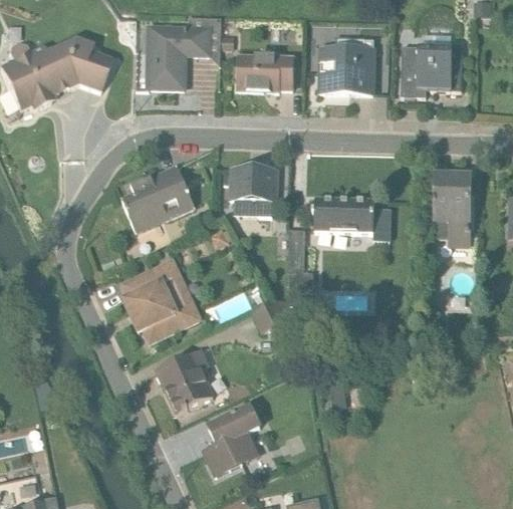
[(491,16),(492,1),(474,0),(474,15),(491,16)]
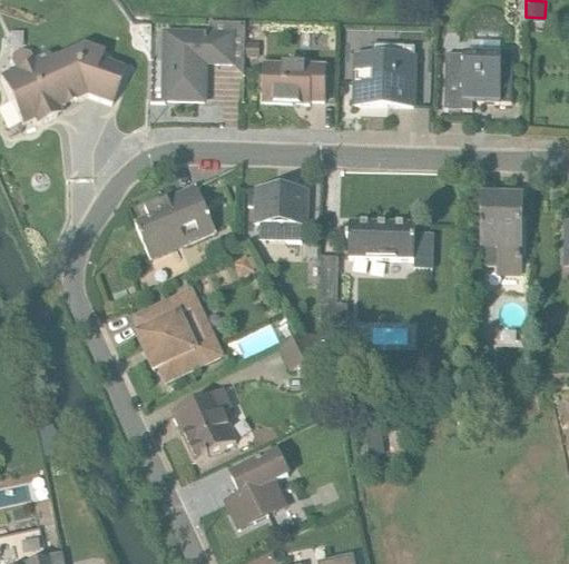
[(235,65),(236,20),(209,19),(209,29),(166,28),(165,98),(205,99),(206,63),(235,65)]
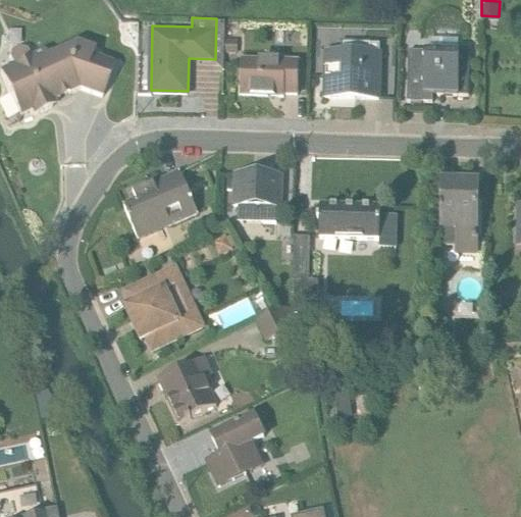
[(225,18),(216,18),(215,59),(223,67),(224,50),(237,51),(238,37),(224,37),(225,18)]
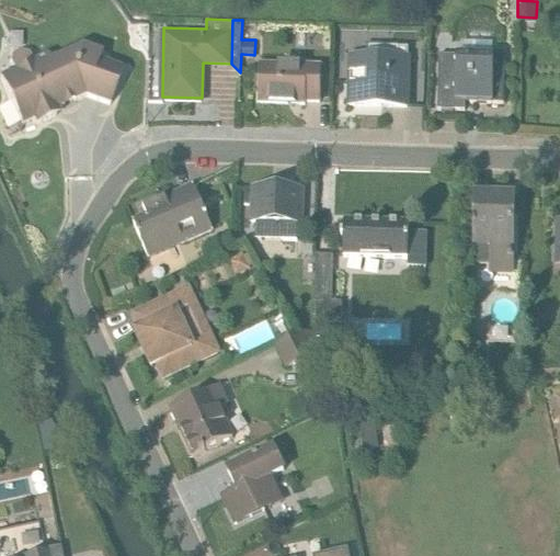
[(492,53),(492,38),(460,37),(460,52),(492,53)]
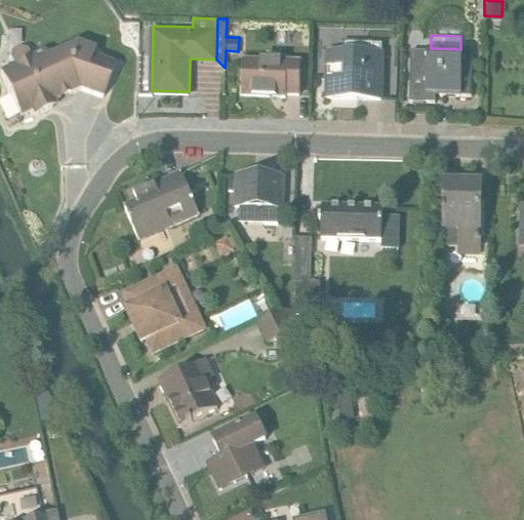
[(80,86),(103,95),(116,61),(93,52),(95,47),(76,40),(47,53),(44,48),(31,54),(27,46),(19,43),(11,47),(9,53),(13,63),(0,68),(0,70),(21,114),(32,109),(32,110),(33,110),(34,111),(35,110),(36,112),(37,111),(37,112),(52,105),(51,104),(53,104),(52,103),(53,102),(53,101),(54,100),(53,98),(80,86)]
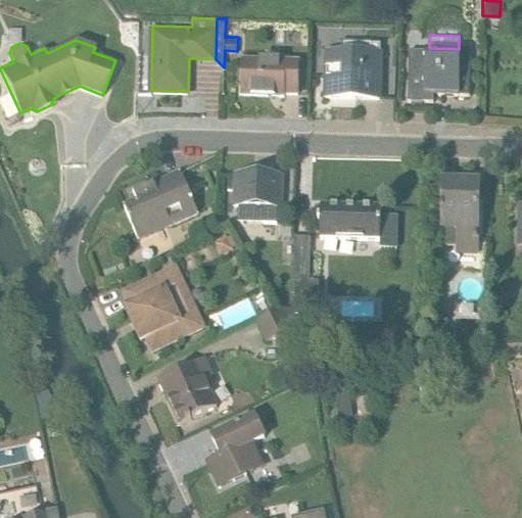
[(328,48),(326,95),(379,96),(380,42),(344,41),(344,49),(328,48)]
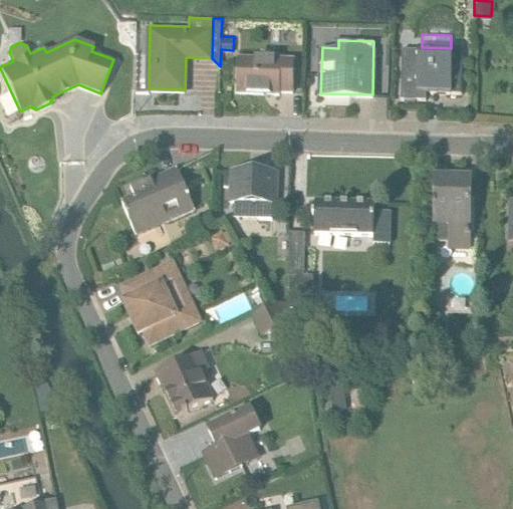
[(402,46),(401,96),(405,97),(405,99),(416,99),(416,97),(426,97),(426,88),(431,88),(431,90),(461,91),(463,44),(453,44),(452,48),(451,48),(422,47),(402,46)]
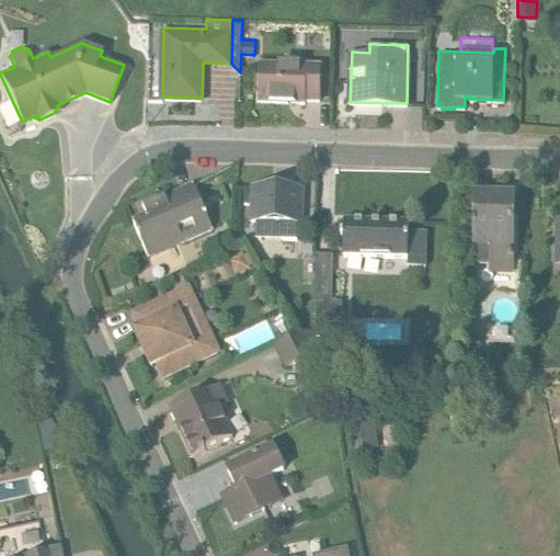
[(305,98),(320,99),(320,61),(261,60),(260,99),(305,100),(305,98)]
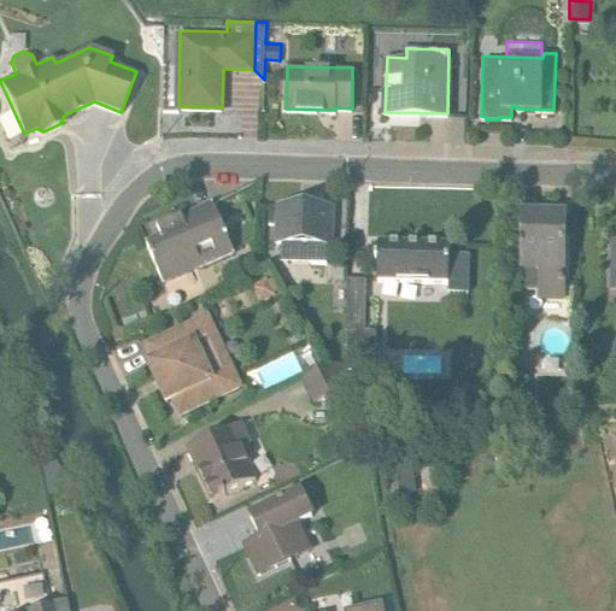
[(147,239),(163,274),(233,244),(212,198),(157,221),(162,233),(147,239)]
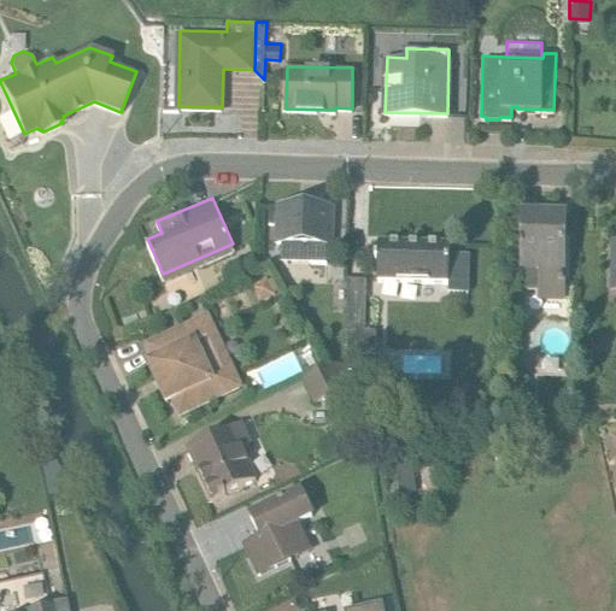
[(332,201),(277,199),(277,204),(268,203),(268,216),(275,216),(274,238),(281,238),(281,254),(327,254),(328,239),(330,239),(332,201)]
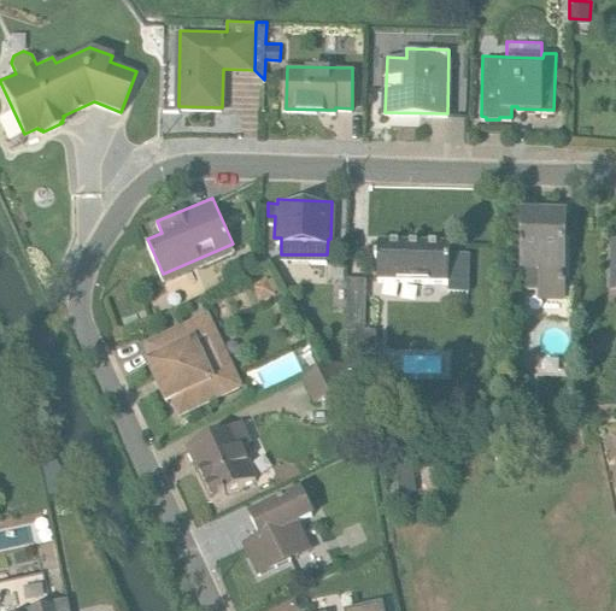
[(562,294),(564,207),(541,206),(541,210),(523,209),(523,206),(522,206),(521,283),(538,283),(538,293),(562,294)]
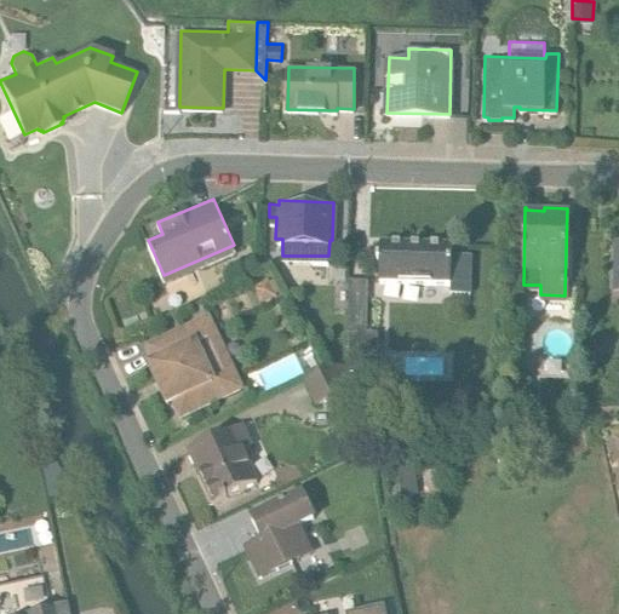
[(380,236),(379,276),(393,277),(411,277),(451,279),(452,281),(453,282),(454,283),(456,285),(457,286),(459,286),(460,286),(462,286),(463,285),(464,285),(465,283),(466,282),(468,280),(468,277),(469,256),(465,251),(451,251),(452,239),(380,236)]
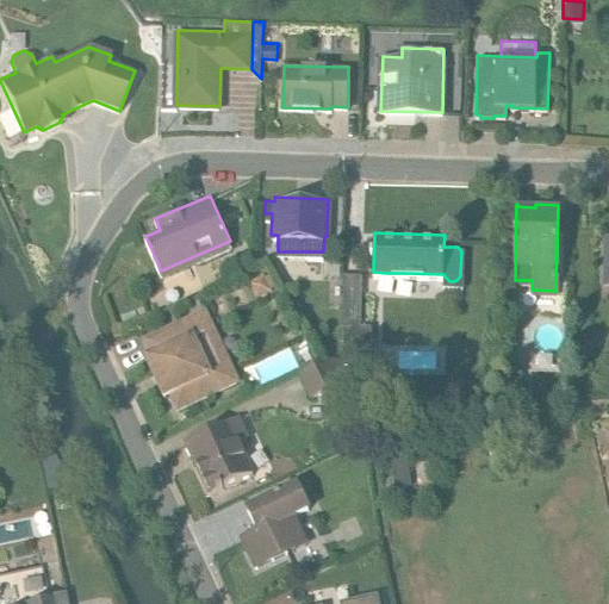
[(265,267),(248,275),(256,292),(273,284),(272,282),(275,280),(268,267),(265,269),(265,267)]
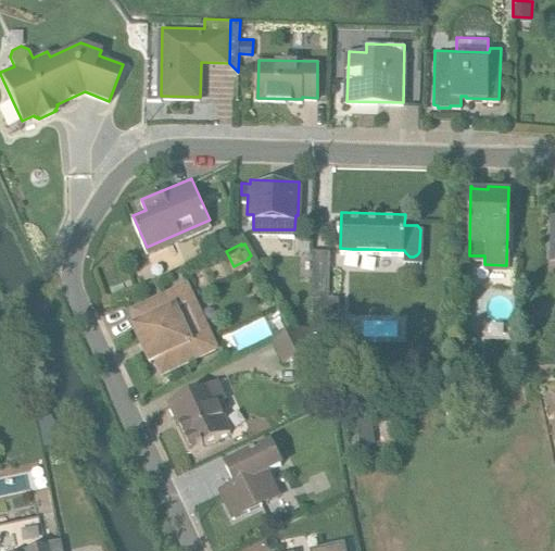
[(329,246),(312,245),(311,292),(313,292),(312,336),(322,336),(323,327),(341,327),(341,310),(338,310),(338,291),(329,291),(329,246)]
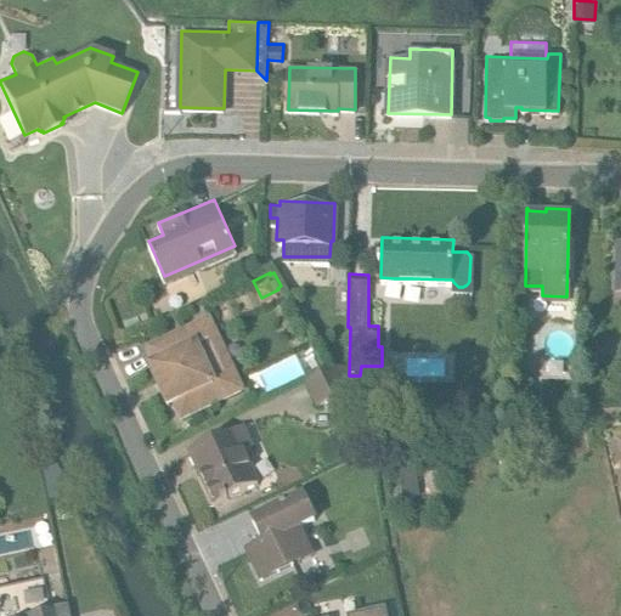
[(412,278),(394,278),(394,293),(412,293),(412,278)]
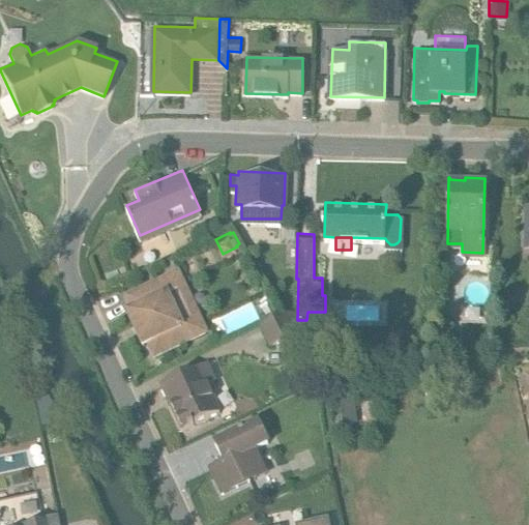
[(208,324),(180,264),(125,289),(131,300),(149,339),(154,349),(208,324)]
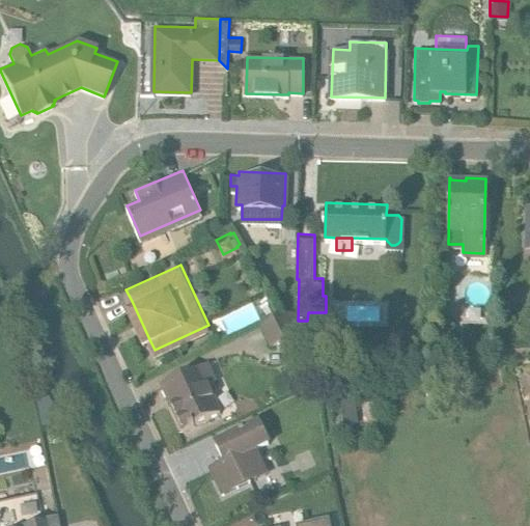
[(142,342),(149,339),(132,301),(123,305),(142,342)]
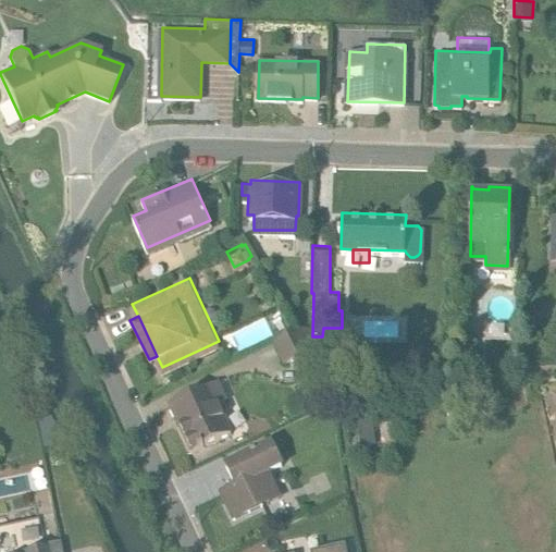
[(311,345),(300,321),(272,334),(283,358),(311,345)]
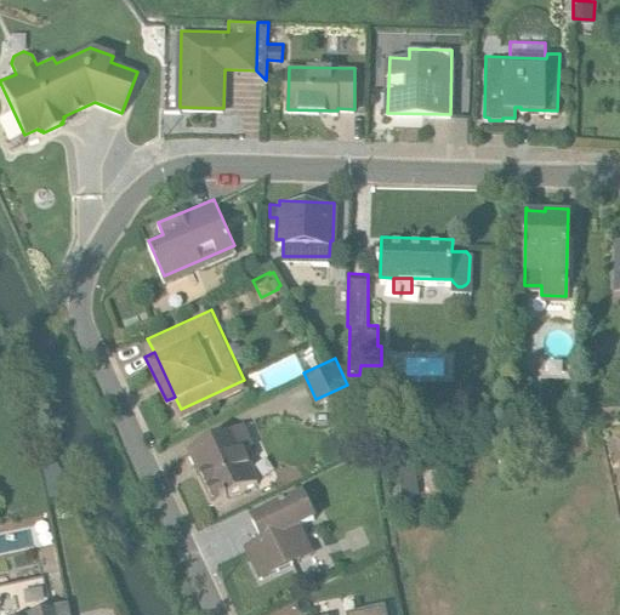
[(188,443),(214,496),(259,473),(244,443),(254,438),(244,417),(188,443)]
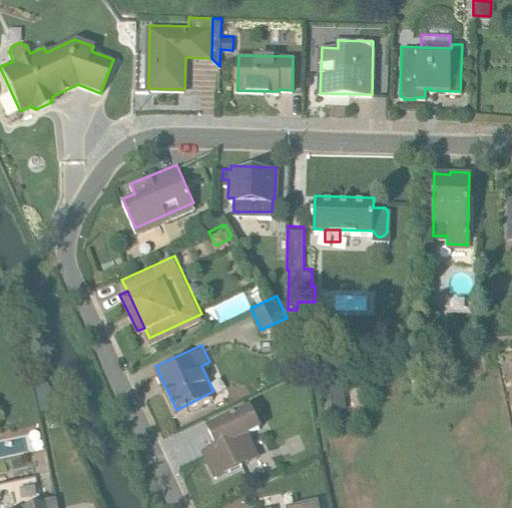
[(343,380),(327,382),(330,404),(346,402),(343,380)]
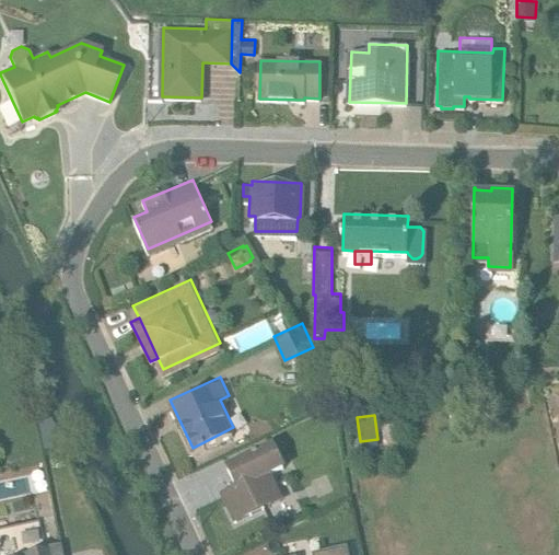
[(221,488),(234,516),(282,493),(270,469),(284,462),(274,438),(226,461),(236,482),(221,488)]
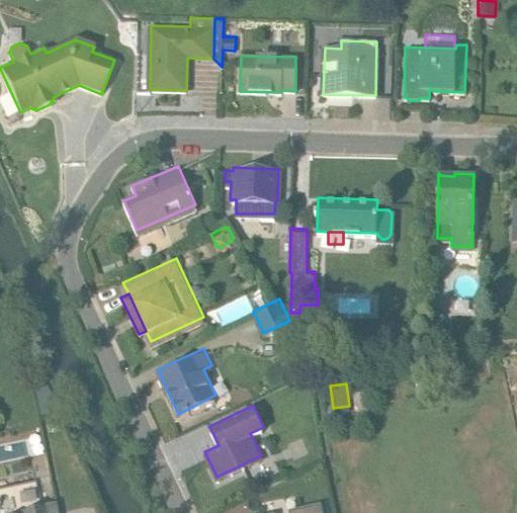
[(0,512),(57,512),(55,502),(44,505),(45,507),(41,508),(36,480),(0,486),(0,512)]
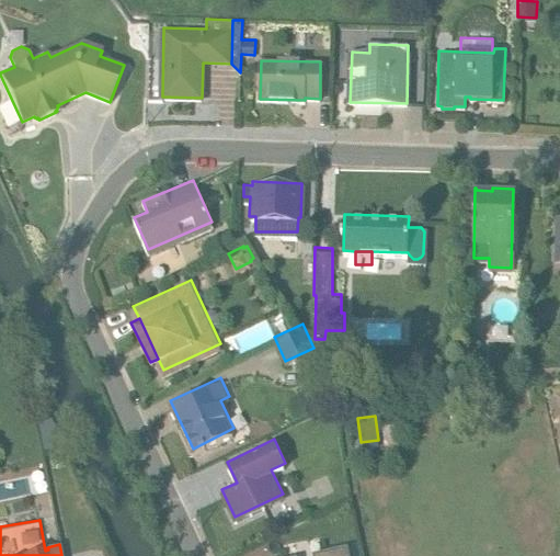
[(297,555),(296,552),(273,555),(350,555),(346,541),(312,548),(313,555),(297,555)]
